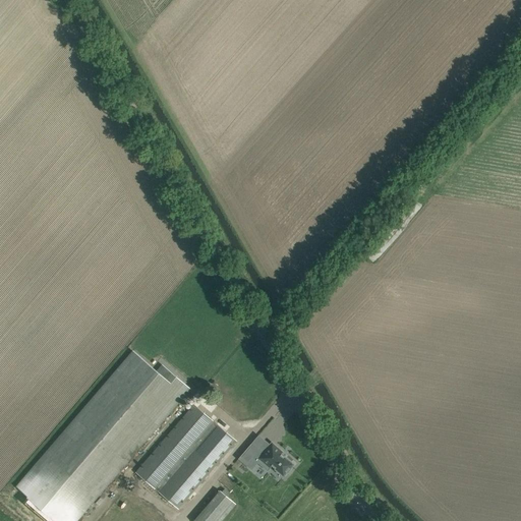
[(132,352),(17,486),(30,496),(23,503),(45,520),(56,520),(57,520),(58,520),(76,520),(189,390),(162,365),(157,372),(133,352),(132,352)]
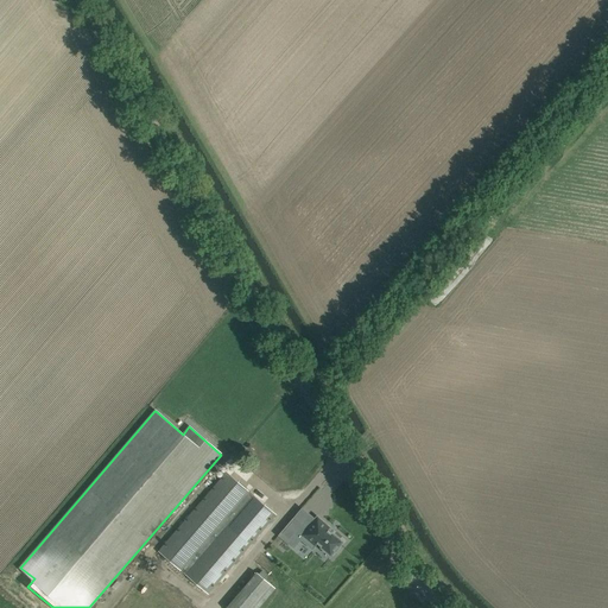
[(276,514),(227,473),(159,551),(209,594),(276,514)]
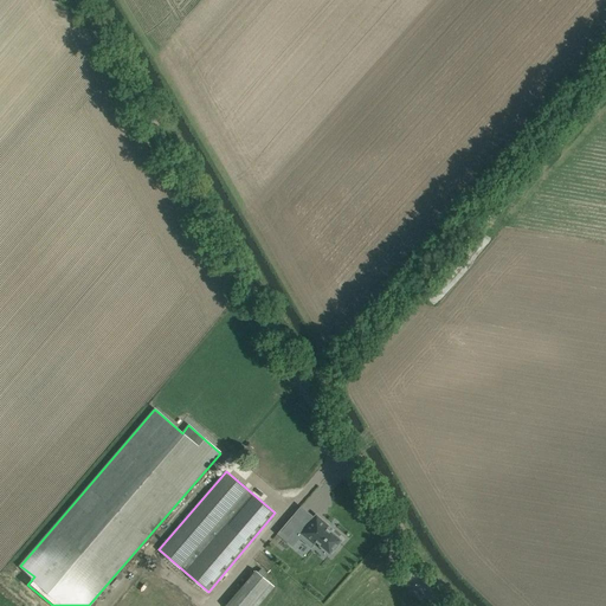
[(297,535),(310,545),(315,539),(329,550),(331,548),(334,549),(339,543),(336,542),(340,539),(326,527),(328,524),(315,514),(297,535)]
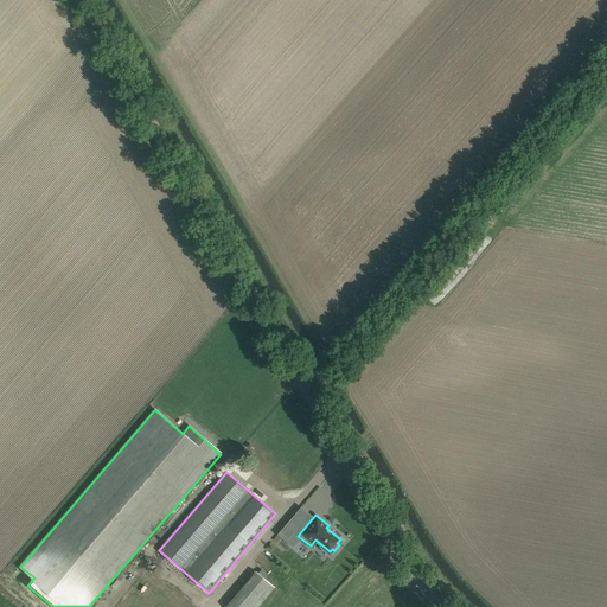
[(146,563),(136,576),(173,606),(196,606),(197,606),(146,563)]
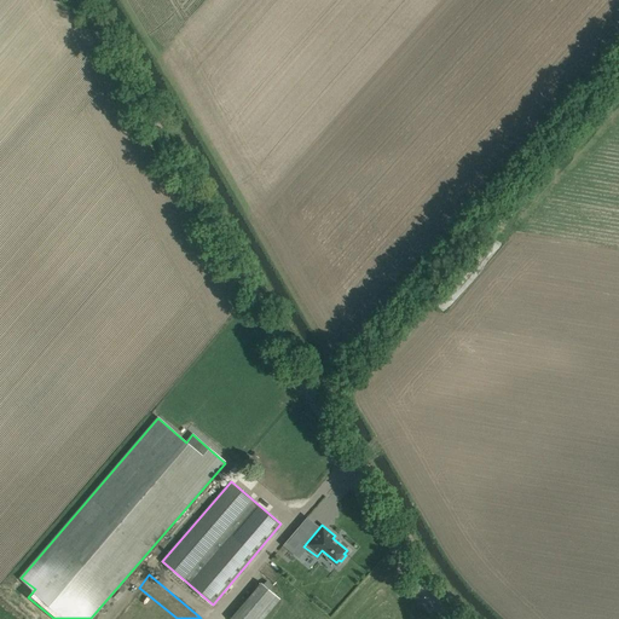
[(262,583),(230,618),(264,618),(281,600),(262,583)]
